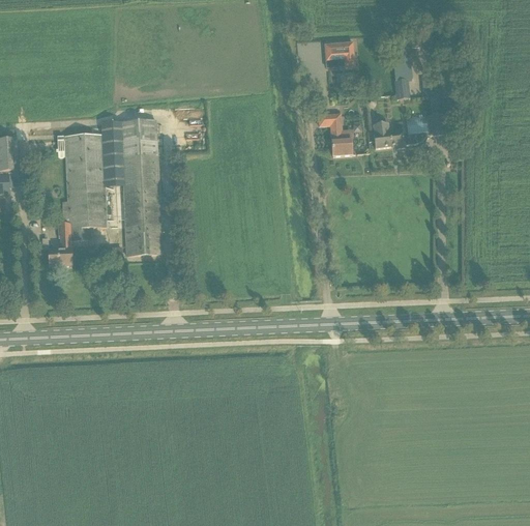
[(392,39),(394,60),(406,59),(404,37),(392,39)]
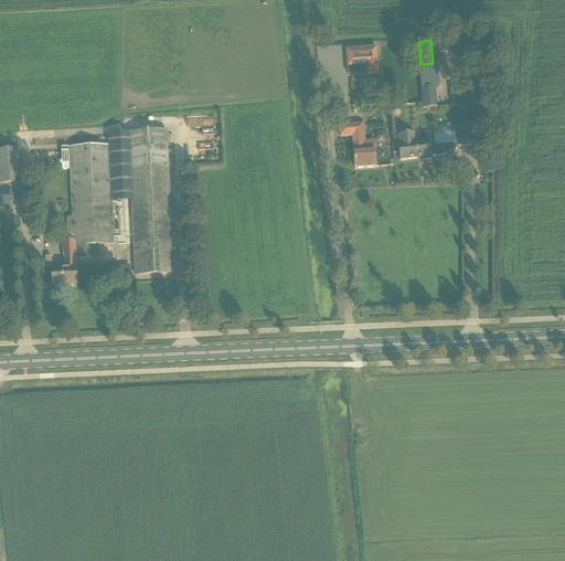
[(375,43),(345,45),(348,71),(377,69),(375,43)]
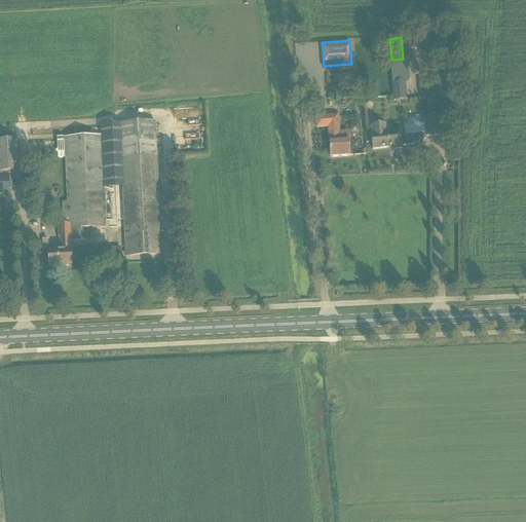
[(390,79),(393,98),(407,97),(405,77),(390,79)]
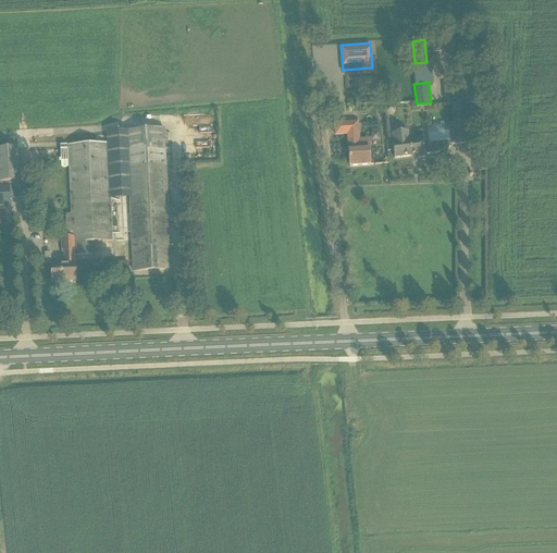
[(368,134),(358,135),(358,118),(347,118),(347,131),(349,163),(370,161),(368,134)]
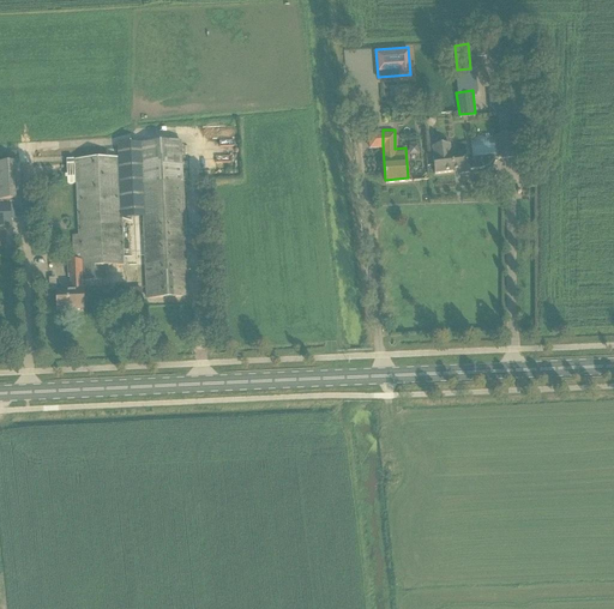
[(495,132),(498,154),(517,152),(513,130),(495,132)]
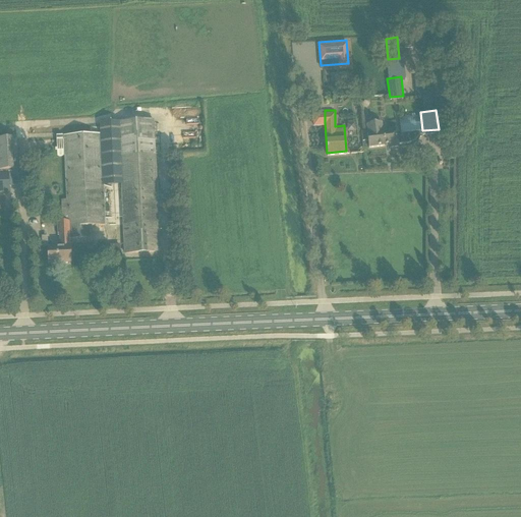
[(157,192),(156,174),(154,117),(118,118),(123,221),(124,250),(160,248),(159,229),(158,209),(157,205),(164,205),(163,192),(157,192)]
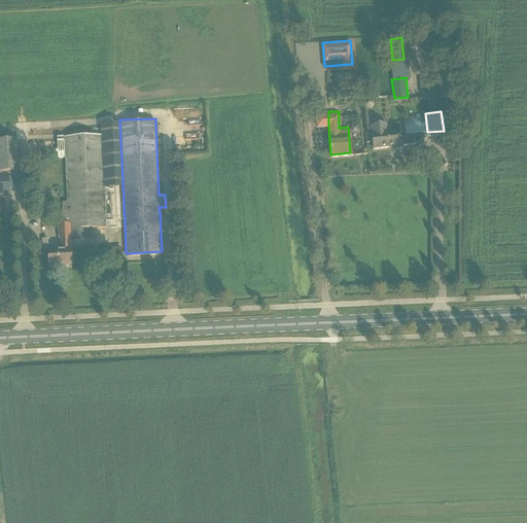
[(370,123),(372,133),(373,146),(393,144),(393,146),(402,145),(400,128),(392,129),(392,131),(387,131),(386,120),(370,123)]
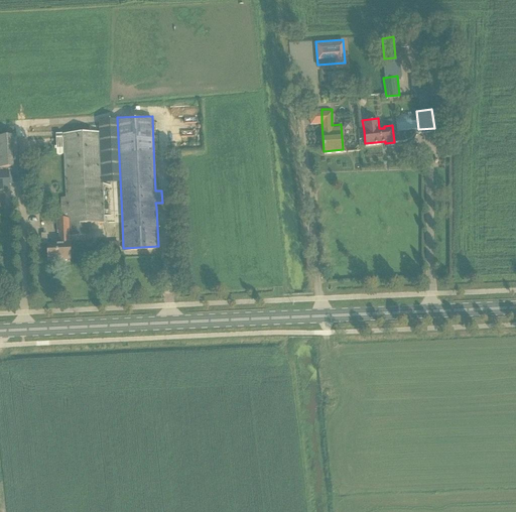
[(103,210),(99,129),(69,131),(62,131),(66,195),(60,195),(61,217),(69,217),(70,230),(58,230),(59,242),(47,242),(47,248),(47,258),(70,257),(69,241),(69,233),(89,232),(89,221),(104,220),(103,210)]
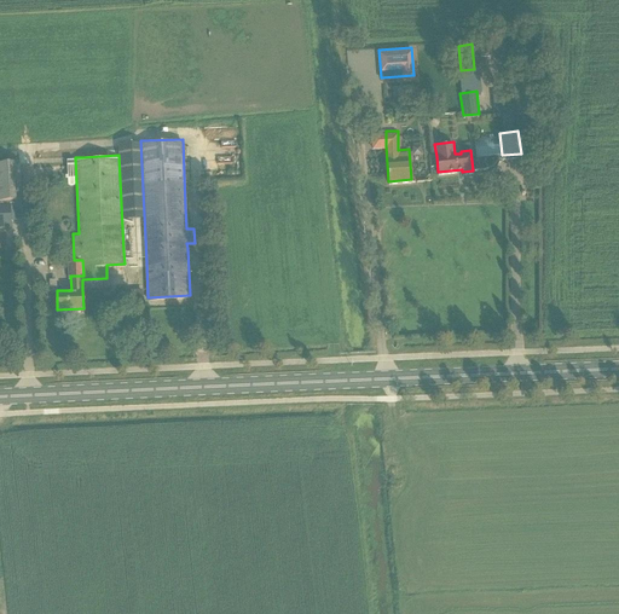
[(19,161),(0,161),(0,198),(21,198),(19,161)]
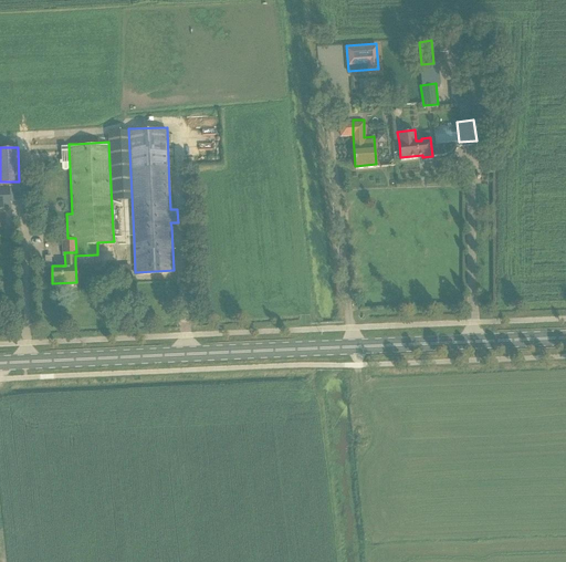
[(0,206),(10,206),(9,186),(0,185),(0,206)]
